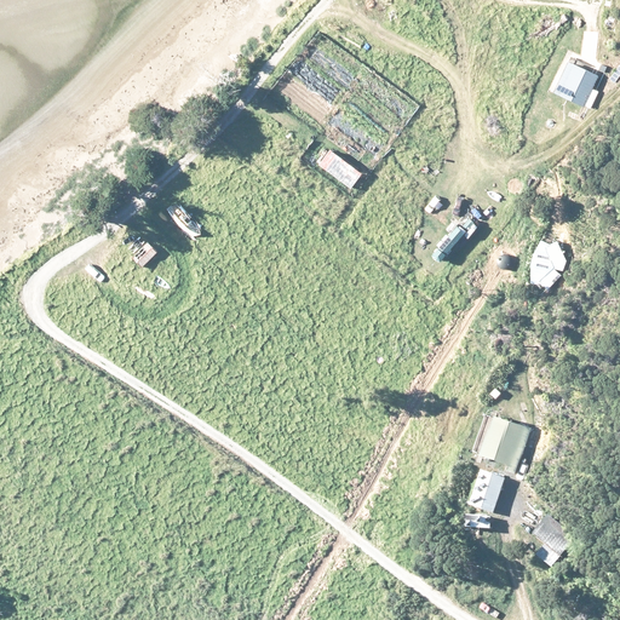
[(596,69),(572,57),(555,92),(585,107),(586,105),(592,108),(601,92),(595,89),(601,75),(595,73),(596,69)]
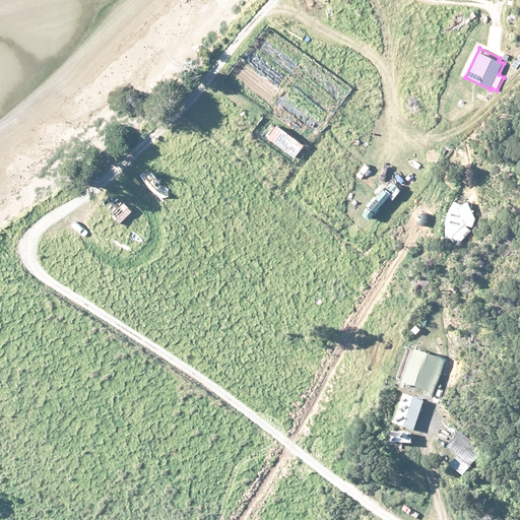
[(394,184),(390,189),(394,192),(398,187),(394,184)]
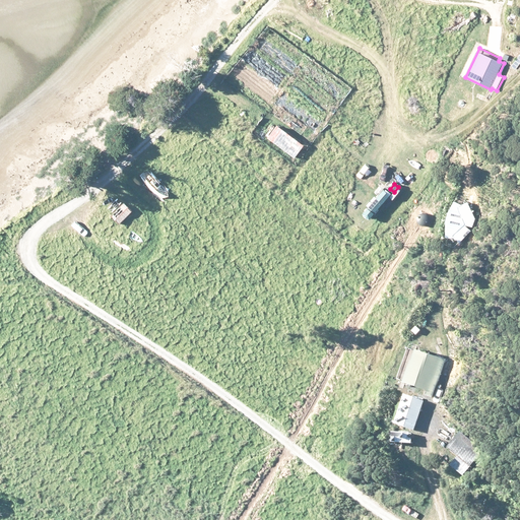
[(388,192),(384,190),(364,213),(365,215),(367,217),(369,218),(371,218),(391,195),(388,192)]
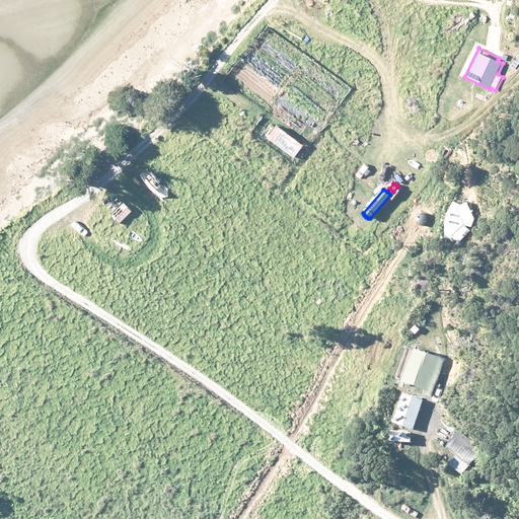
[(133,211),(124,203),(110,215),(121,224),(133,211)]
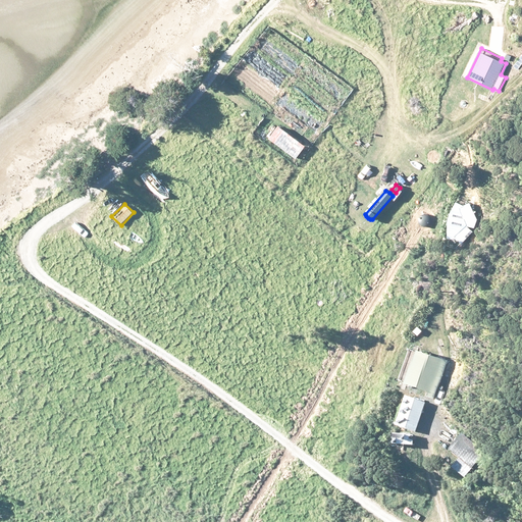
[(477,220),(470,204),(460,208),(466,223),(455,236),(463,243),(476,228),(477,220)]
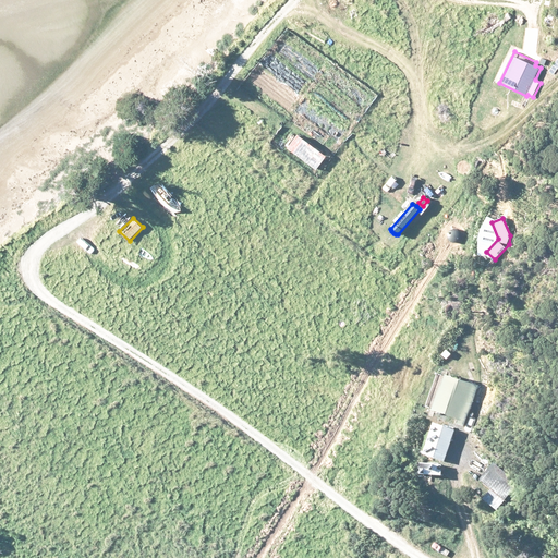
[(478,386),(437,374),(427,405),(434,412),(461,422),(458,425),(465,428),(478,386)]
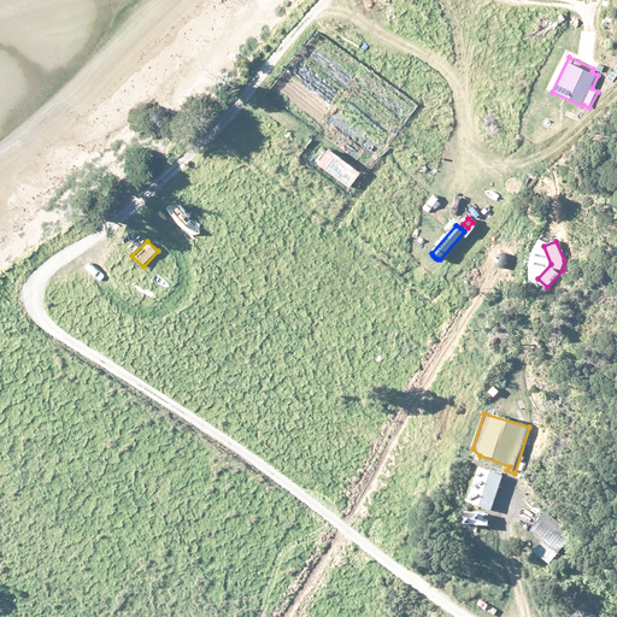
[(505,477),(480,470),(469,503),(493,511),(505,477)]
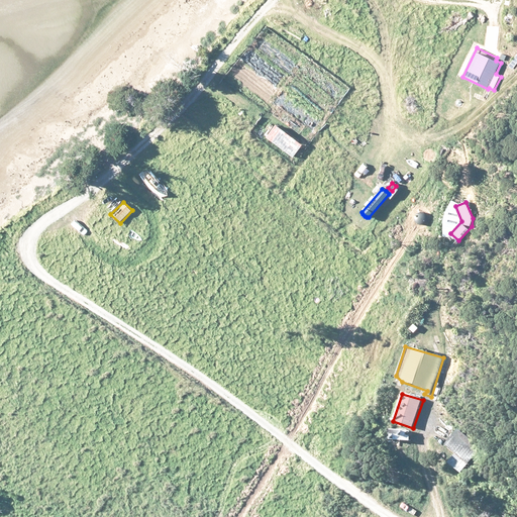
[(445,445),(471,464),(477,456),(452,437),(445,445)]
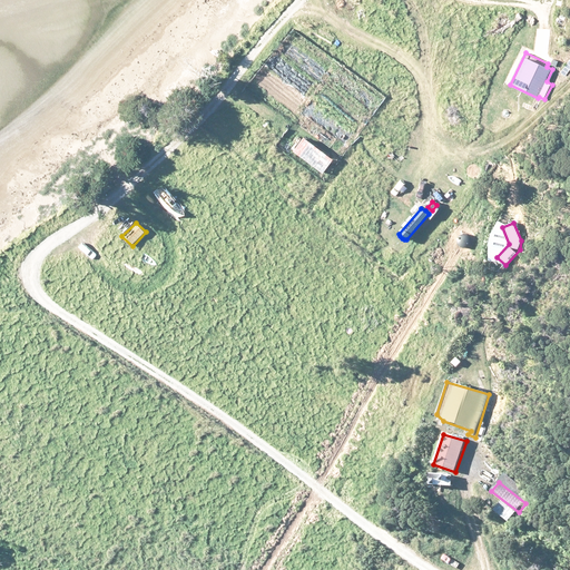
[(518,513),(503,501),(494,511),(509,523),(518,513)]
